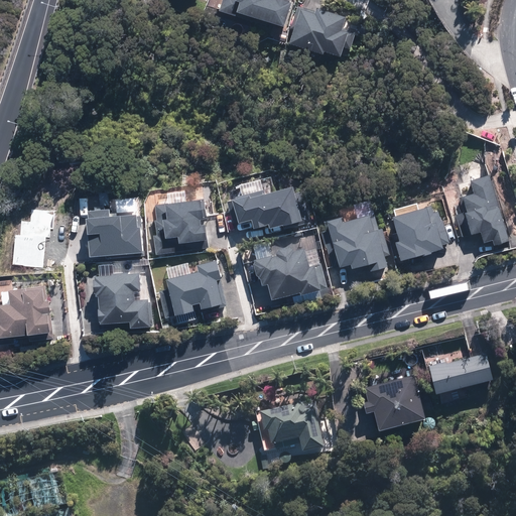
[(233,15),(234,15),(281,29),(288,4),(272,0),(233,0),(232,5),(236,6),(233,15)]
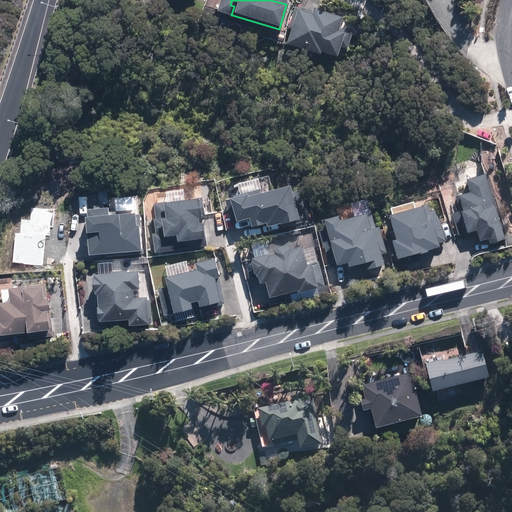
[(311,15),(296,9),(285,48),(318,57),(318,56),(333,60),(340,34),(336,33),(340,19),(312,11),(311,15)]
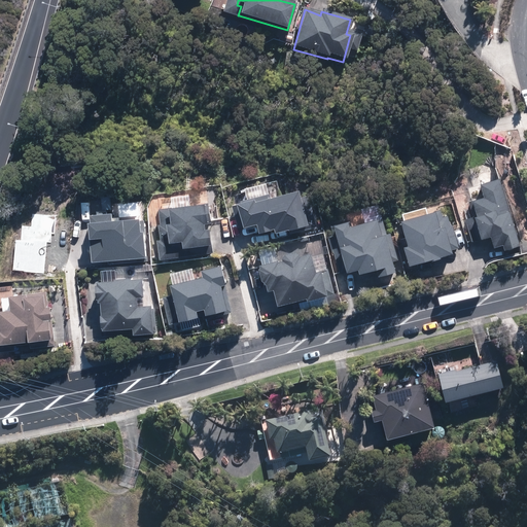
[(498,180),(478,185),(482,199),(470,203),(476,219),(472,220),(479,241),(488,238),(491,249),(500,246),(502,250),(518,246),(498,180)]
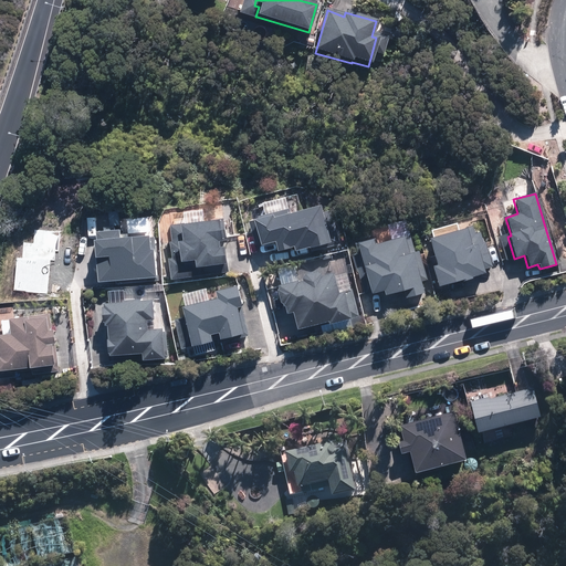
[(327,244),(320,209),(285,217),(285,213),(251,221),(257,247),(272,242),(275,253),(293,250),(293,252),(327,244)]
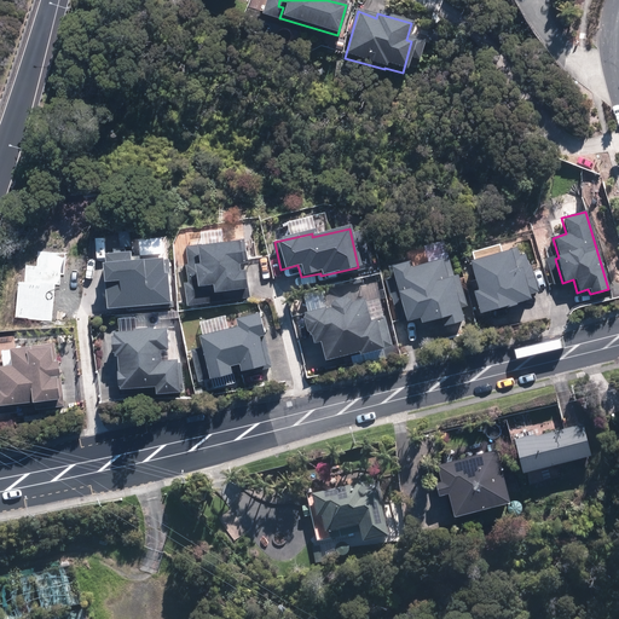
[(183,285),(185,306),(250,299),(244,243),(186,249),(189,267),(185,267),(187,285),(183,285)]
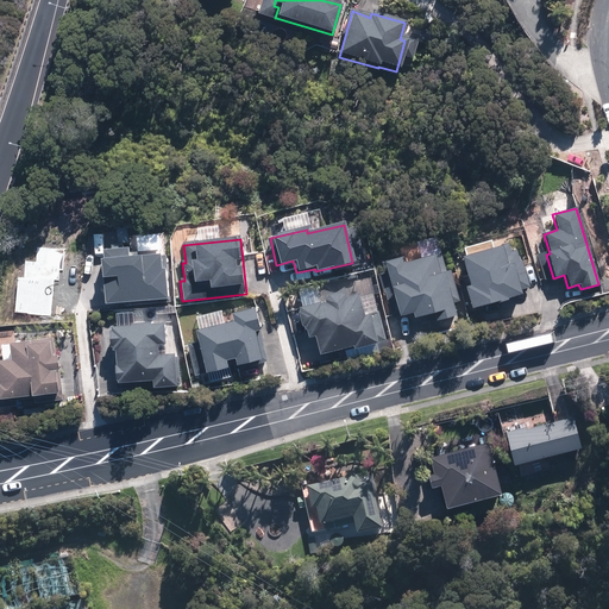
[(520,296),(509,265),(503,268),(497,248),(459,259),(468,283),(459,286),(468,313),(520,296)]
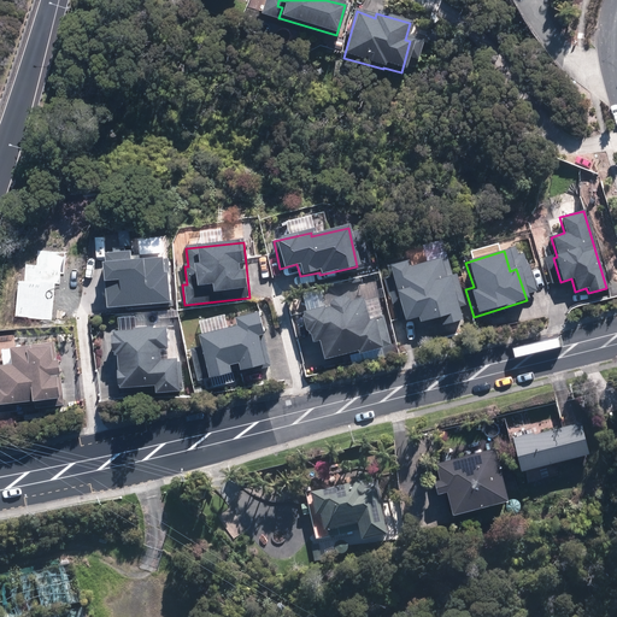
[(440,328),(460,322),(447,277),(444,277),(439,259),(406,268),(404,260),(388,265),(404,321),(416,317),(418,324),(438,319),(440,328)]
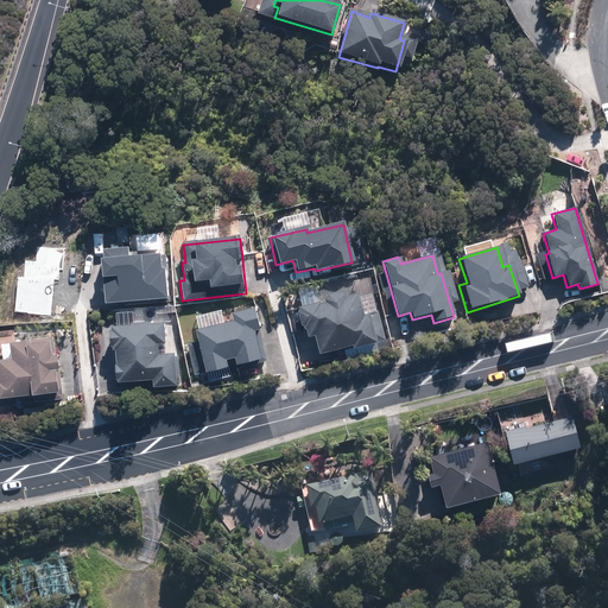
[(323,303),(323,304),(297,310),(301,325),(303,324),(306,337),(315,335),(320,354),(384,340),(378,312),(361,316),(358,296),(344,298),(344,297),(343,297),(342,296),(341,295),(340,295),(339,295),(337,293),(336,293),(335,293),(334,293),(333,293),(331,293),(330,295),(329,295),(328,296),(327,296),(327,297),(325,298),(324,299),(324,301),(323,302),(323,303)]
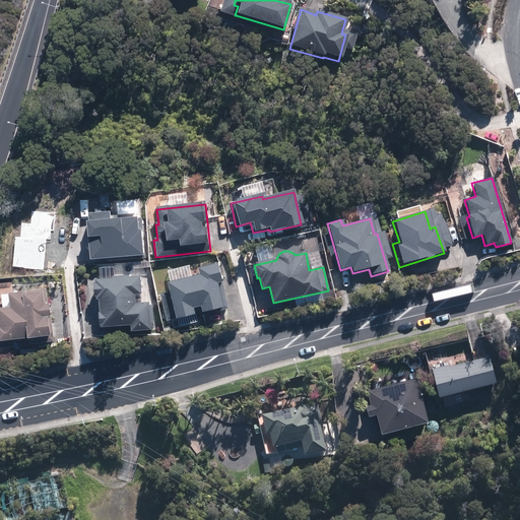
[(160,295),(167,322),(194,315),(192,308),(198,306),(200,313),(229,306),(217,264),(197,269),(199,275),(166,284),(169,293),(160,295)]
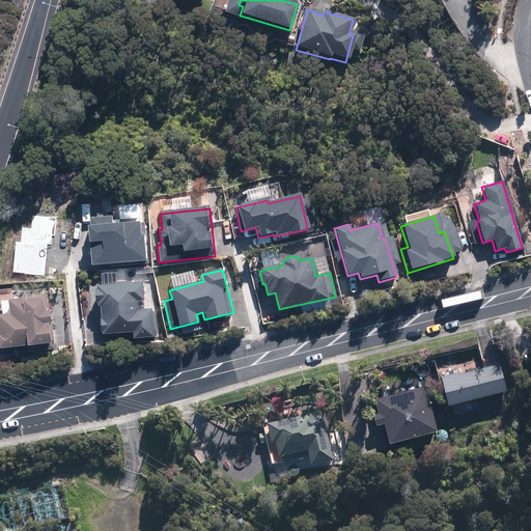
[(133,339),(155,339),(155,310),(137,310),(137,300),(142,300),(142,283),(102,283),(102,287),(94,287),(94,303),(102,303),(102,334),(133,334),(133,339)]
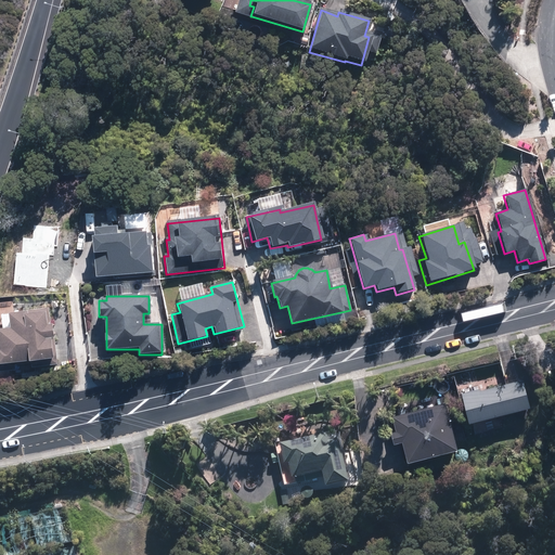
[(53,338),(52,338),(49,309),(8,313),(10,332),(0,332),(0,365),(51,360),(51,365),(56,365),(53,338)]
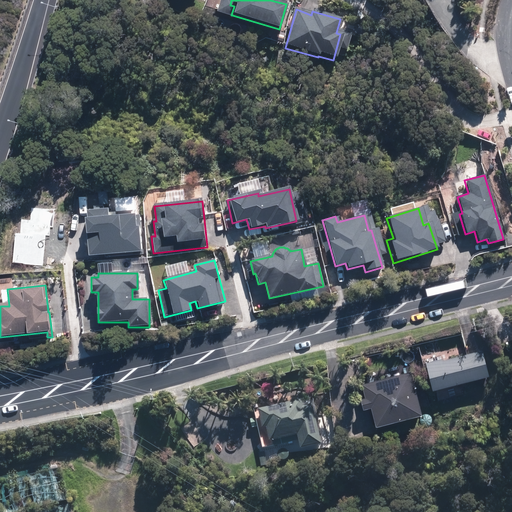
[(479,352),(421,365),(427,391),(485,378),(479,352)]
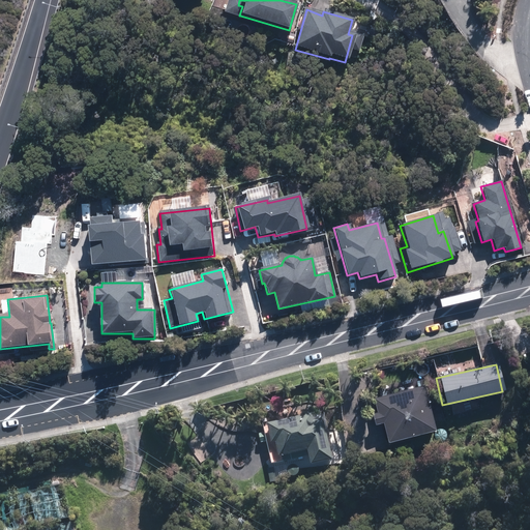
[(377,413),(372,414),(374,425),(382,424),(387,443),(436,432),(425,387),(374,399),(377,413)]
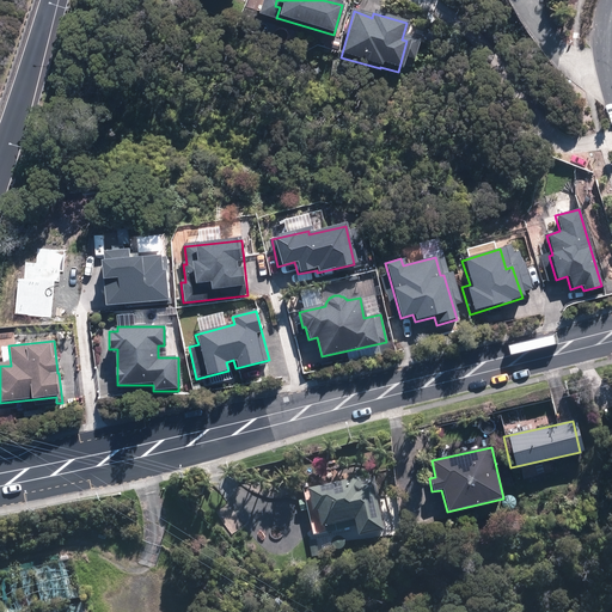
[(372,479),(307,491),(311,513),(316,513),(319,531),(353,525),(356,543),(383,537),(372,479)]
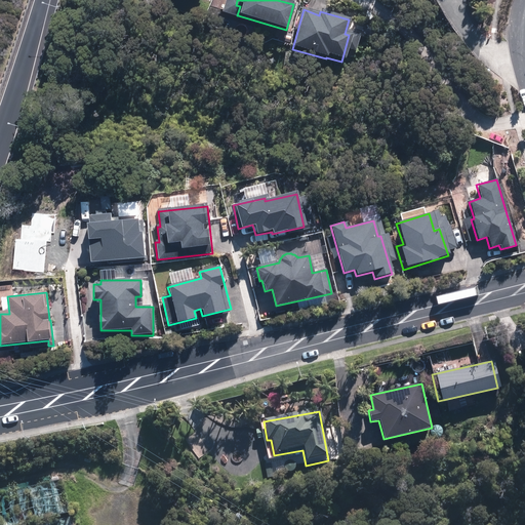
[(0,516),(1,524),(27,524),(36,523),(36,524),(71,524),(69,513),(62,481),(0,495),(0,516)]
